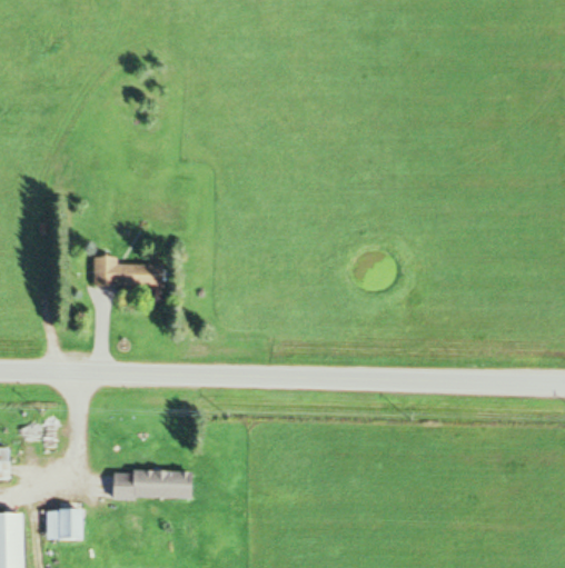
[(117,265),(117,257),(92,257),(92,287),(166,287),(166,265),(117,265)]
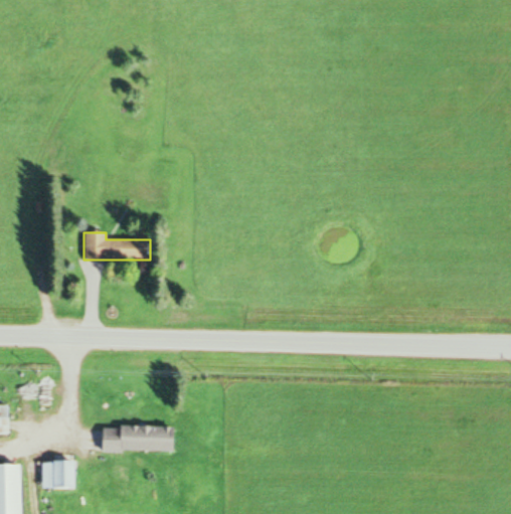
[(10,407),(0,407),(0,436),(10,437),(10,407)]
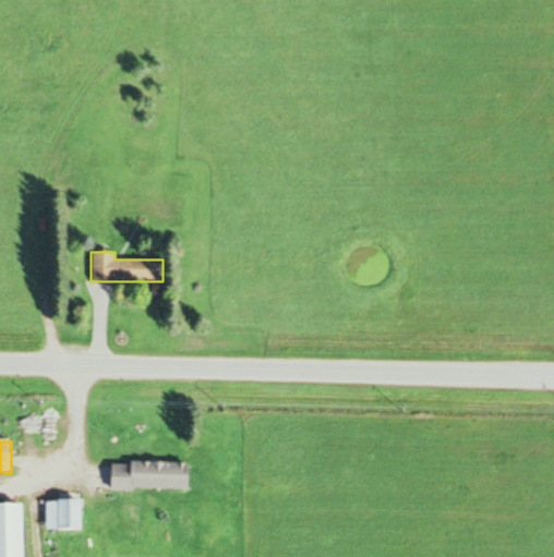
[(111,488),(190,488),(191,462),(111,461),(111,488)]
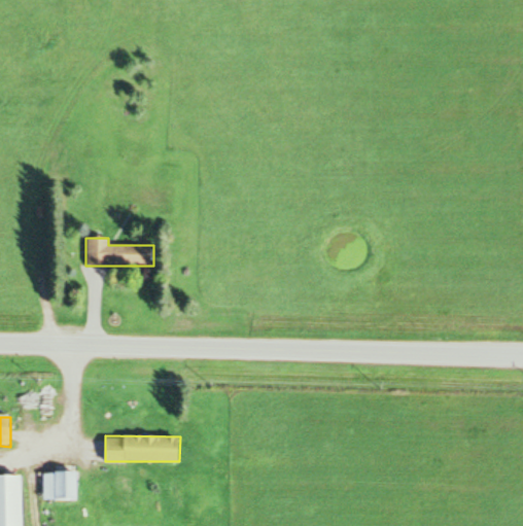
[(56,499),(78,499),(78,470),(56,470),(56,499)]
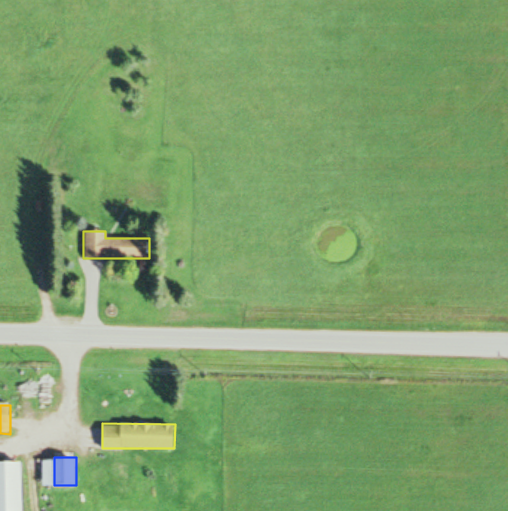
[(22,510),(22,461),(0,461),(0,510),(22,510)]
